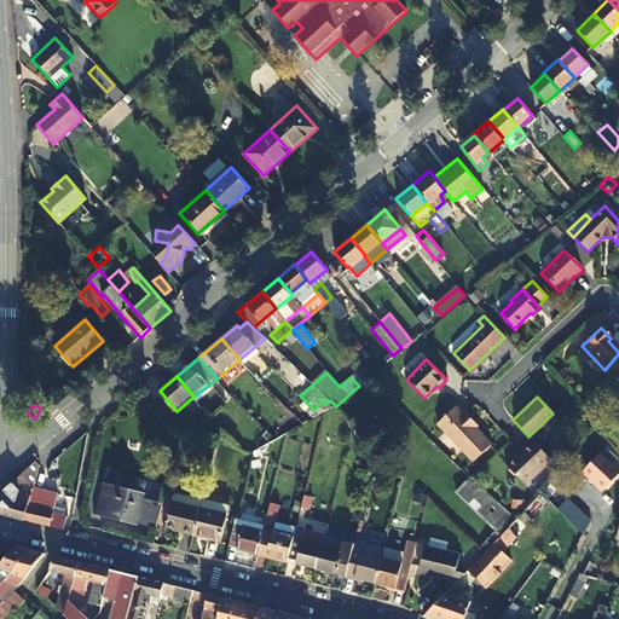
[(456,405),(438,422),(475,460),(492,443),(472,422),(473,420),(464,410),(462,411),(456,405)]
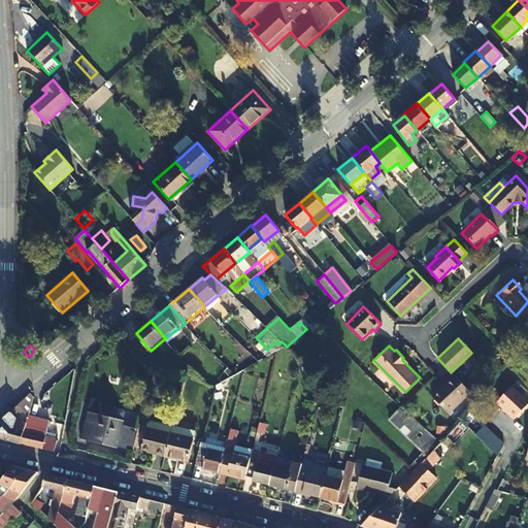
[(448,413),(469,392),(452,373),(442,383),(443,384),(431,396),(448,413)]
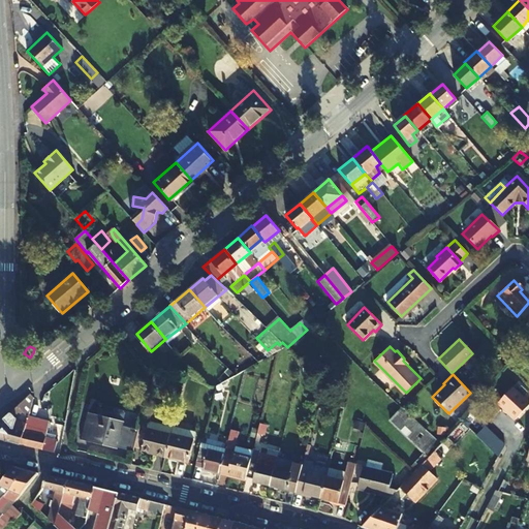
[(528,405),(512,387),(496,403),(514,421),(528,405)]
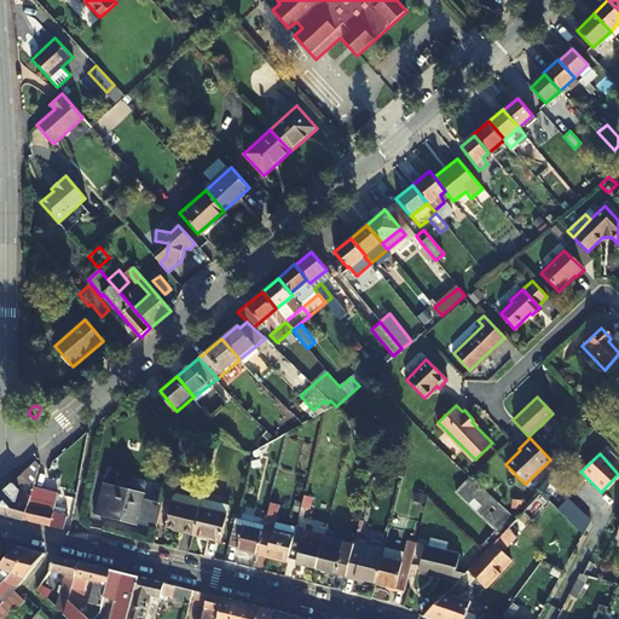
[(22,485),(32,490),(33,487),(39,463),(36,462),(12,482),(18,489),(22,485)]
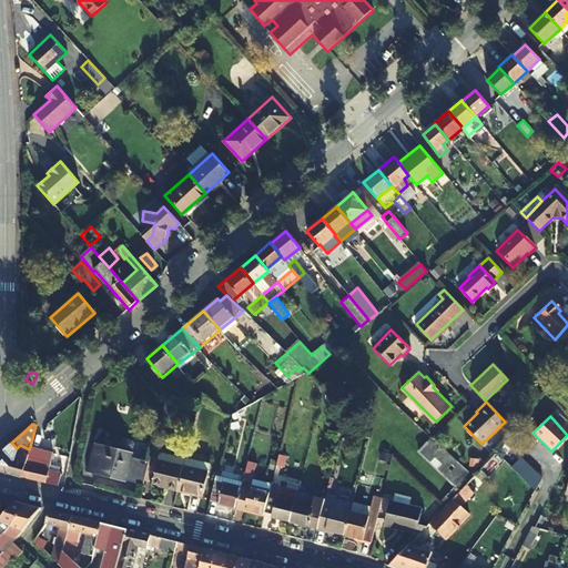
[(440,499),(446,505),(474,476),(432,436),(418,450),(454,485),(440,499)]
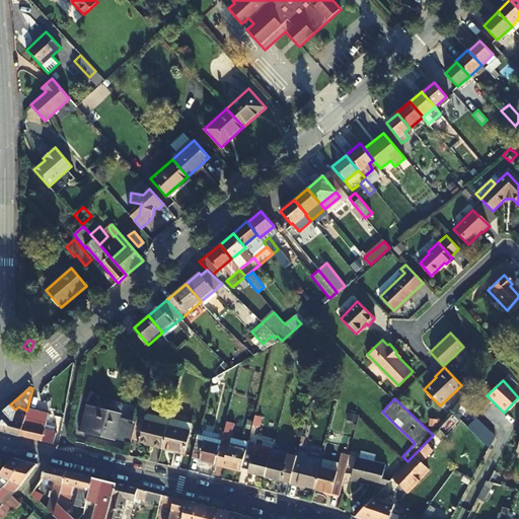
[(87,405),(81,430),(130,442),(135,421),(118,417),(121,404),(119,401),(112,399),(109,402),(107,411),(87,405)]
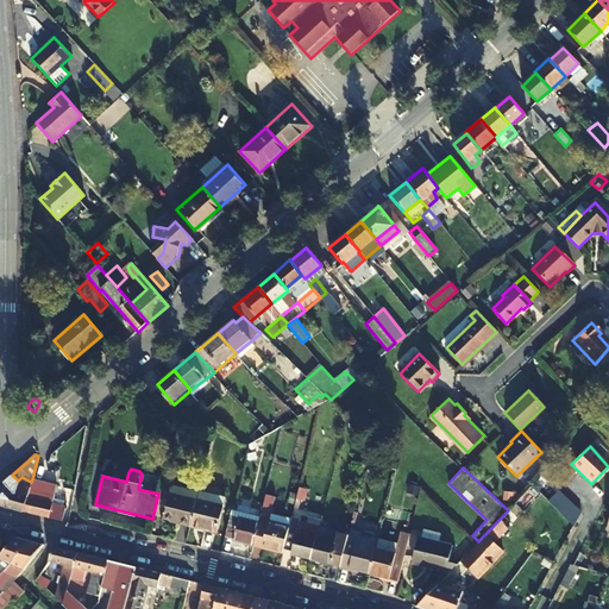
[(0,504),(24,510),(24,509),(30,489),(18,485),(18,481),(12,475),(0,484),(0,504)]
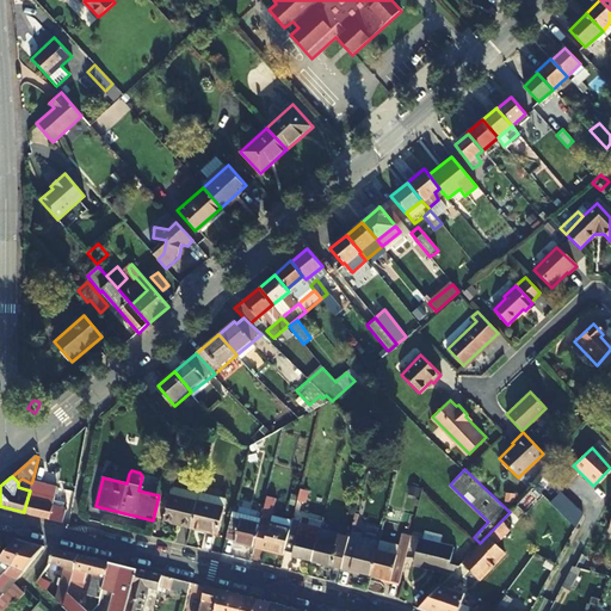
[(56,487),(32,481),(31,483),(30,488),(30,491),(24,511),(24,512),(62,522),(66,508),(51,505),(56,487)]
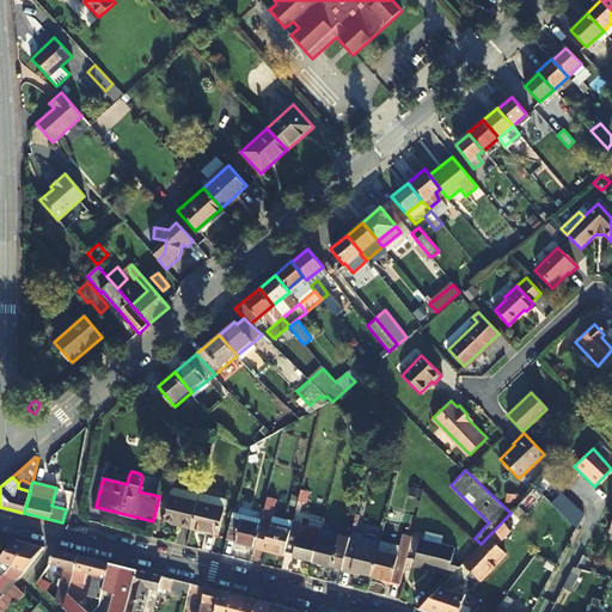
[(169,496),(196,503),(196,501),(197,495),(171,488),(169,496)]
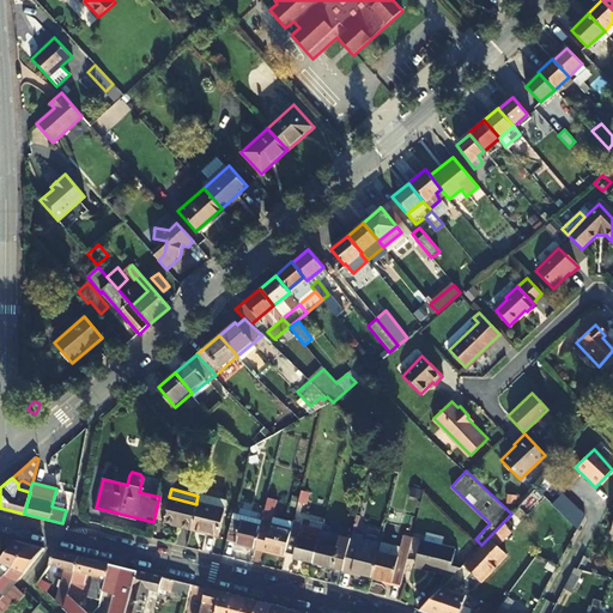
[(301,490),(298,502),(305,504),(309,492),(301,490)]
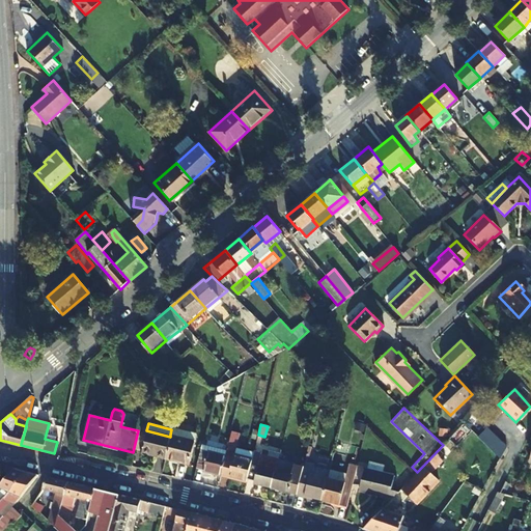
[(478,435),(501,456),(506,446),(486,428),(484,428),(478,435)]
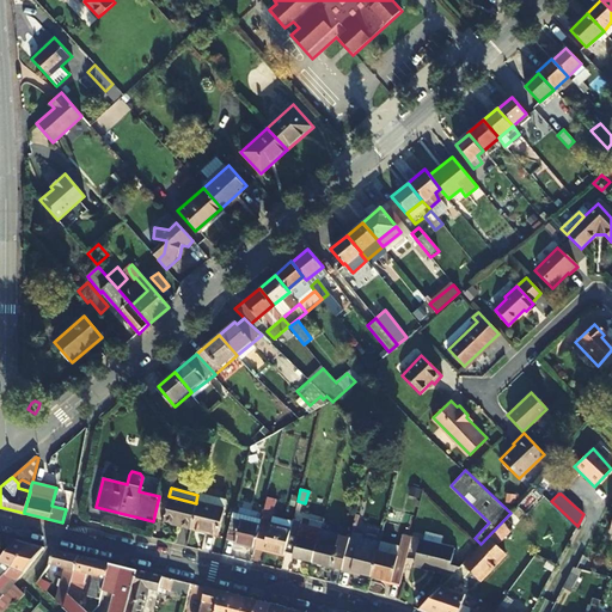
[(190,526),(196,503),(169,496),(163,520),(190,526)]
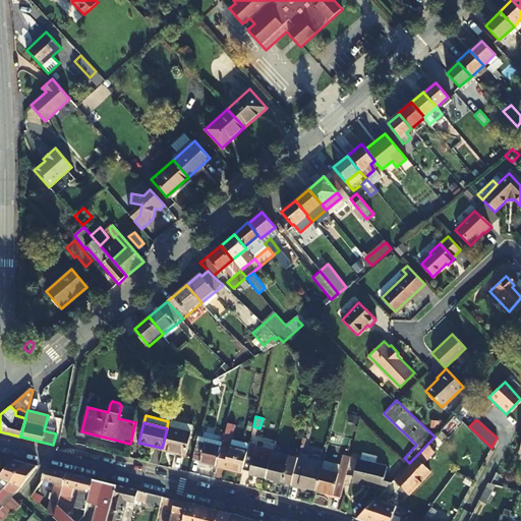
[(167,428),(162,448),(185,455),(190,433),(167,426),(167,428)]
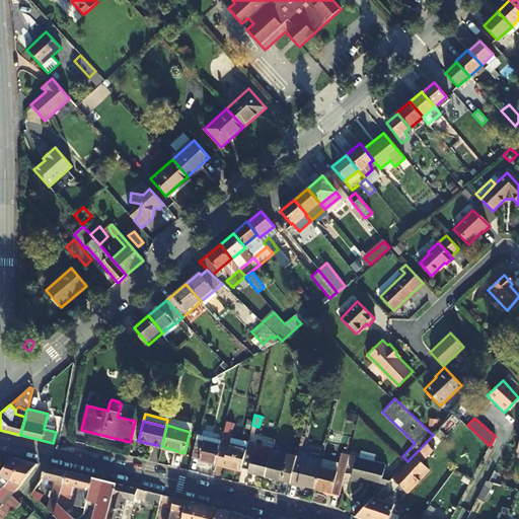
[(467,425),(451,442),(478,467),(490,446),(467,425)]
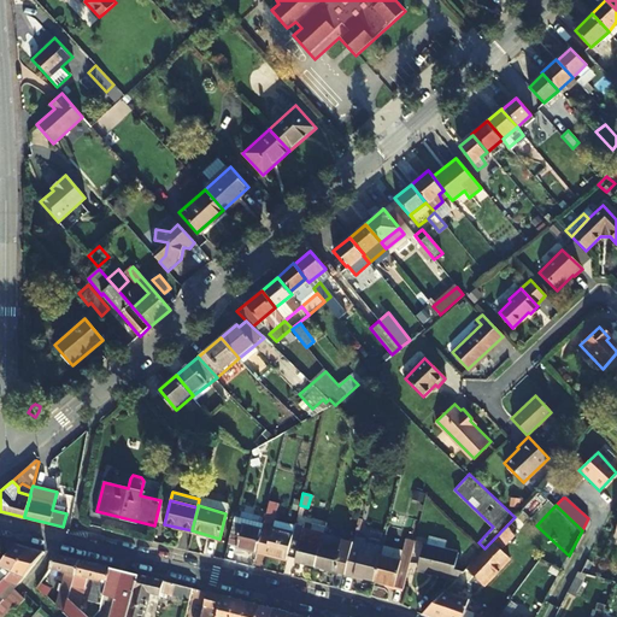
[(501,550),(529,519),(521,511),(515,517),(485,548),(465,569),(472,576),(482,586),(509,557),(501,550)]
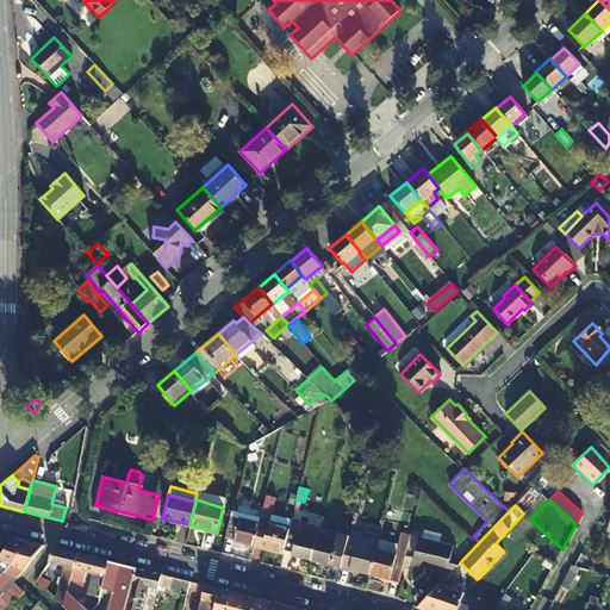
[(229,516),(224,536),(232,539),(231,541),(253,546),(255,539),(259,523),(229,516)]
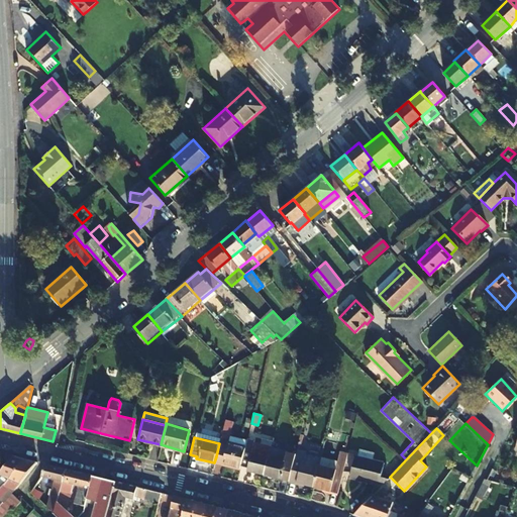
[(247,438),(245,446),(244,450),(240,467),(248,469),(247,472),(264,476),(269,456),(271,447),(254,443),(254,440),(247,438)]
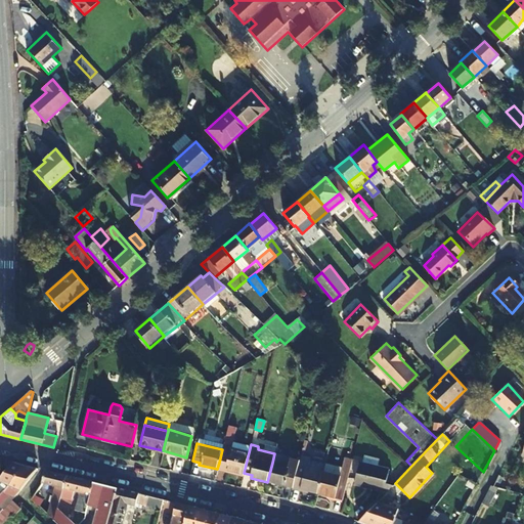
[(226,465),(225,471),(244,476),(244,473),(248,456),(249,452),(223,445),(222,449),(219,463),(226,465)]
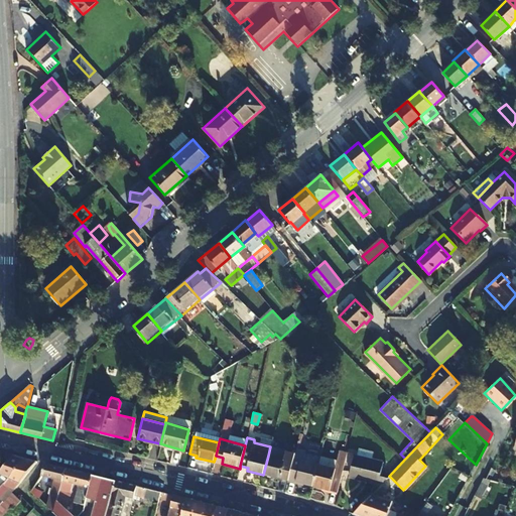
[(340,450),(337,462),(335,470),(317,466),(312,488),(337,494),(347,453),(340,450)]
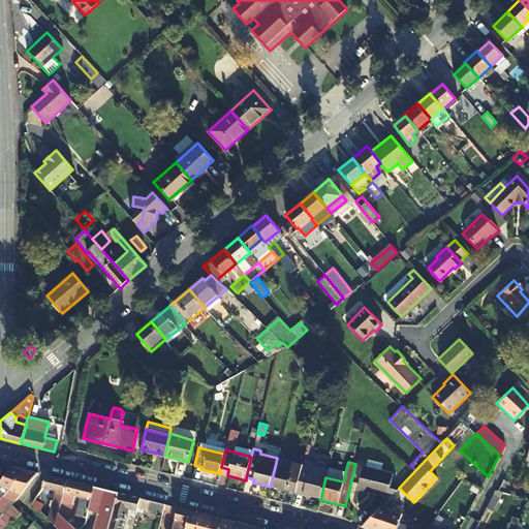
[(302,468),(302,465),(294,464),(292,471),(275,467),(270,487),(288,491),(289,488),(297,490),(302,468)]
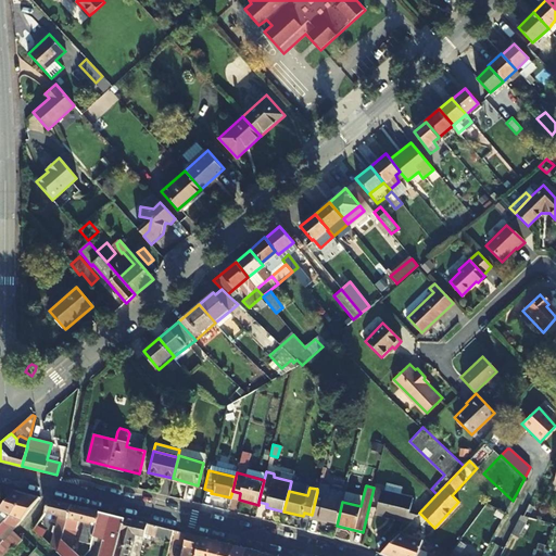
[(0,495),(0,503),(2,505),(14,491),(7,489),(0,495)]
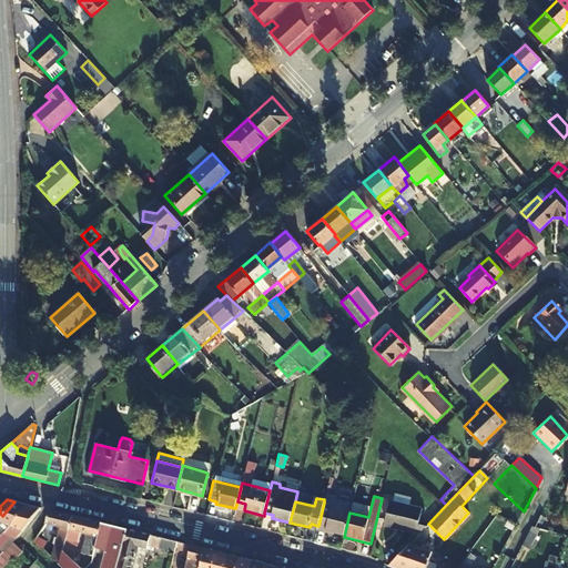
[(384,524),(415,533),(418,523),(423,508),(391,499),(384,524)]
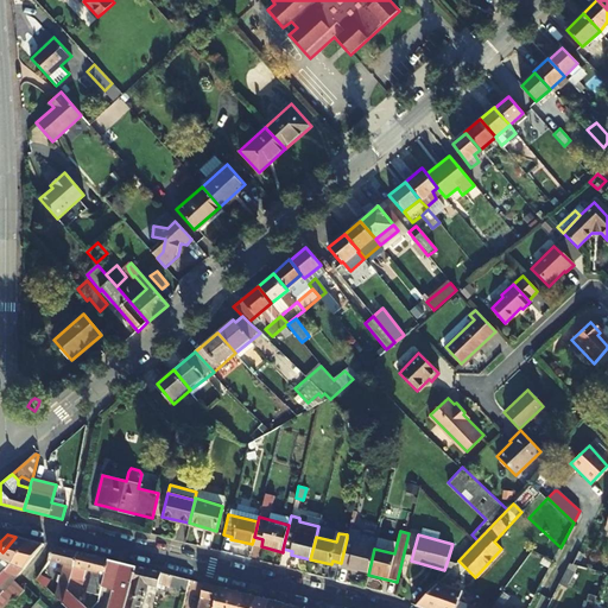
[(29,540),(16,537),(2,552),(0,555),(0,569),(4,570),(29,540)]
